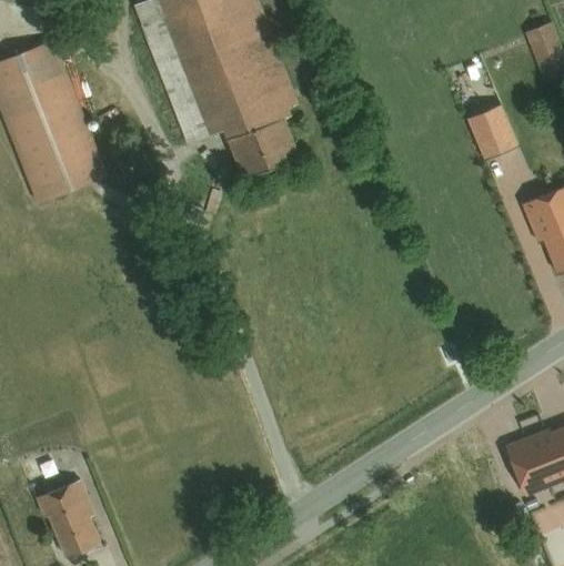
[(190,152),(217,142),(163,0),(150,0),(134,6),(190,152)]
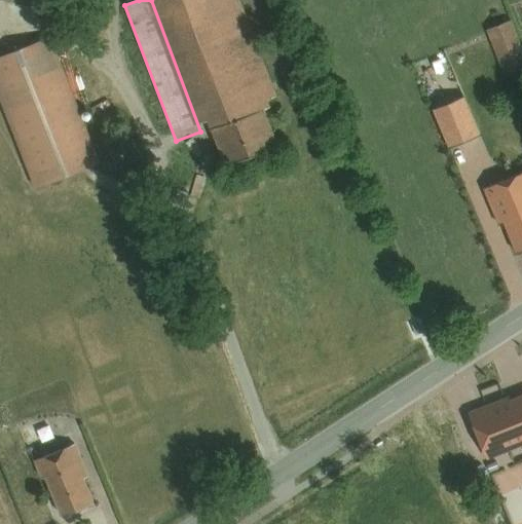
[(151,0),(200,132),(278,103),(239,0),(151,0)]
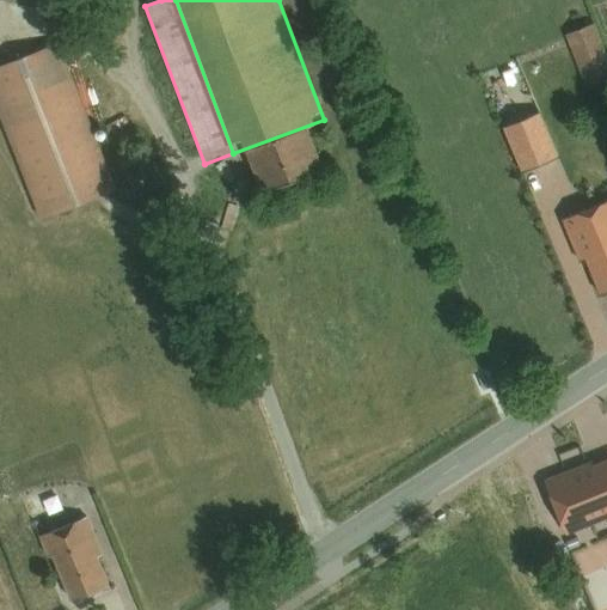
[(606,52),(595,23),(565,35),(584,84),(606,74),(606,52)]
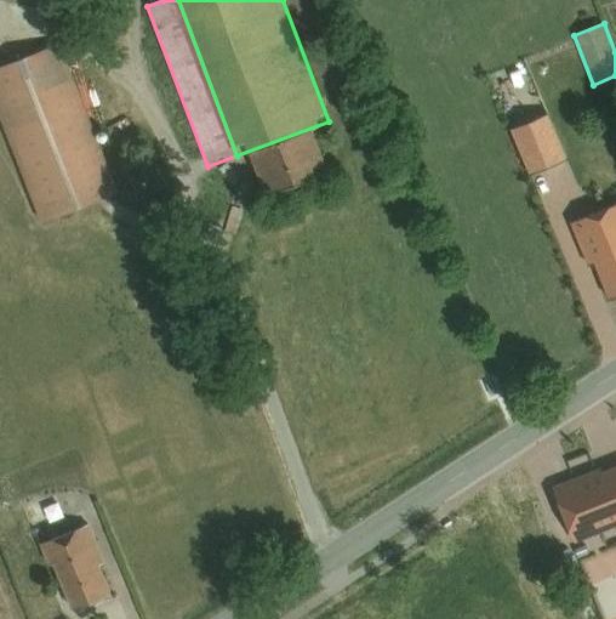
[(114,194),(56,45),(0,66),(0,121),(39,223),(114,194)]
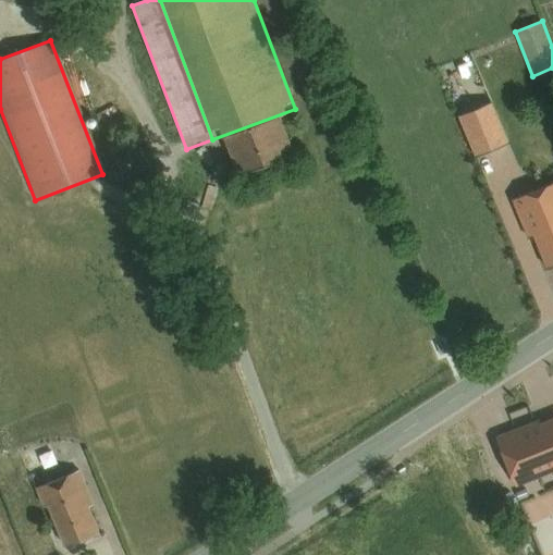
[(552,182),(512,198),(527,236),(531,234),(545,269),(552,266),(552,182)]
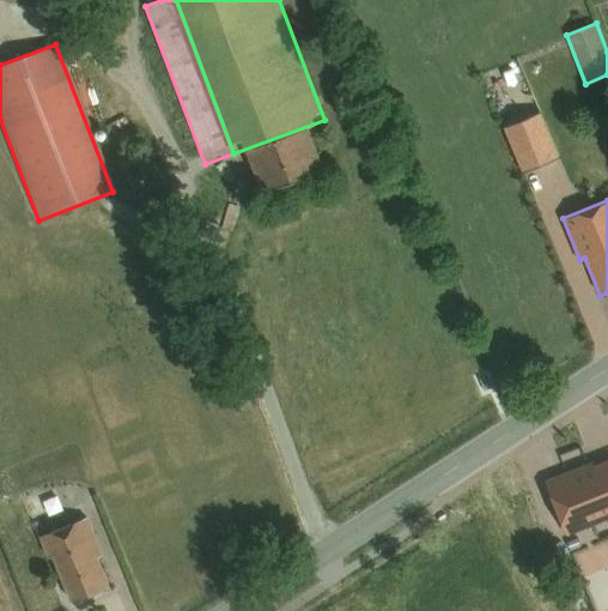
[(607,460),(590,469),(588,464),(540,484),(563,538),(607,519),(607,460)]
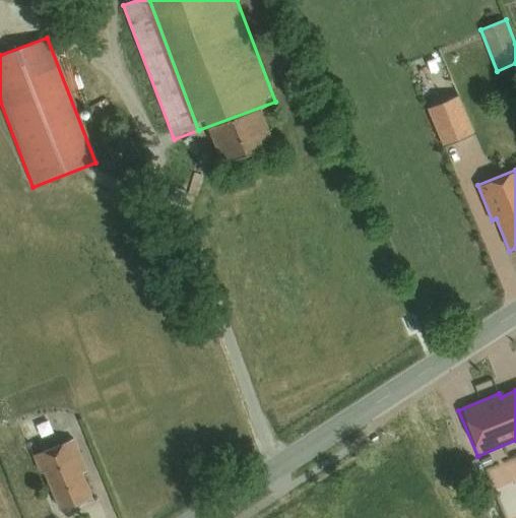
[(72,439),(34,455),(42,473),(44,472),(59,511),(95,495),(72,439)]
